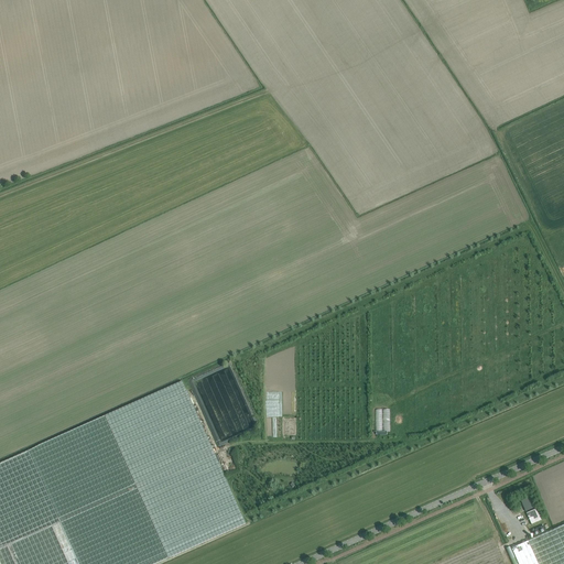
[(246,524),(183,382),(41,445),(29,452),(0,464),(0,563),(156,563),(169,559),(246,524)]
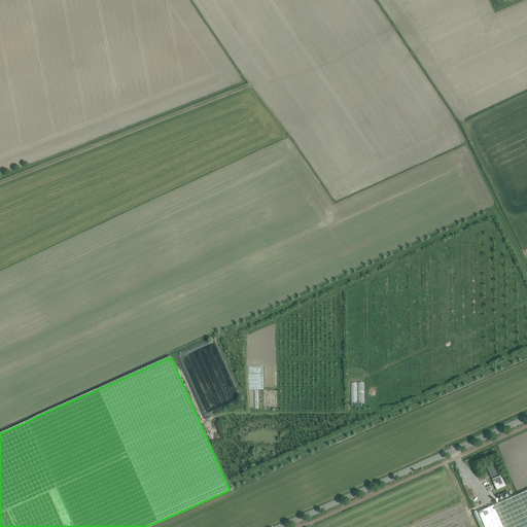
[(496,463),(487,467),(491,479),(500,473),(496,463)]
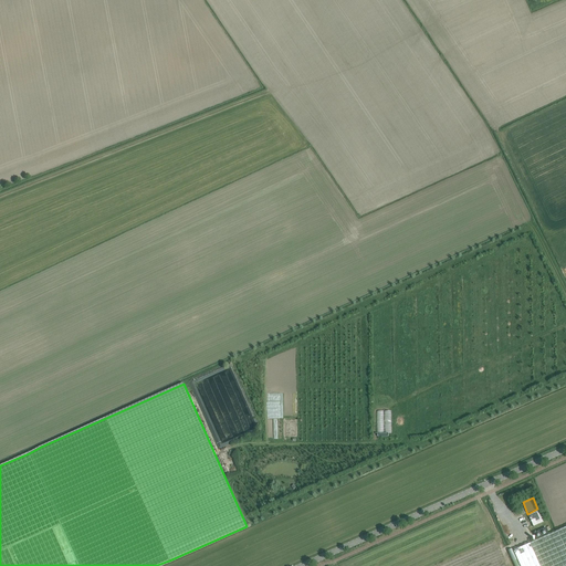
[(538,511),(528,515),(533,527),(544,522),(538,511)]
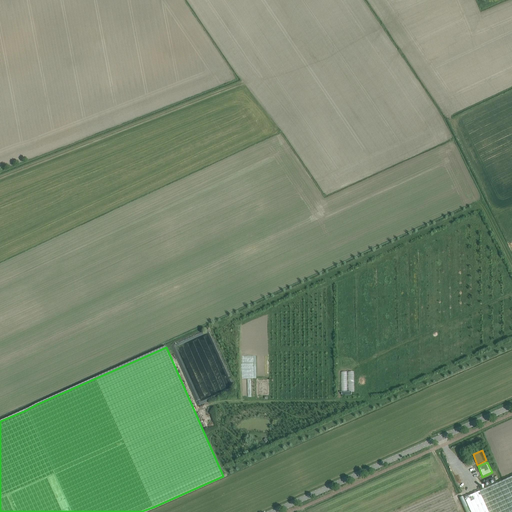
[(511,511),(511,477),(464,499),(470,511),(511,511)]
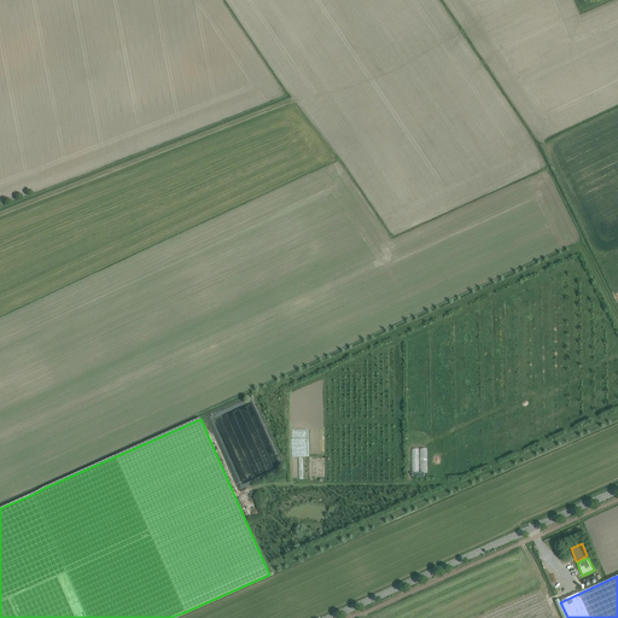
[(583,583),(586,589),(599,583),(595,577),(583,583)]
